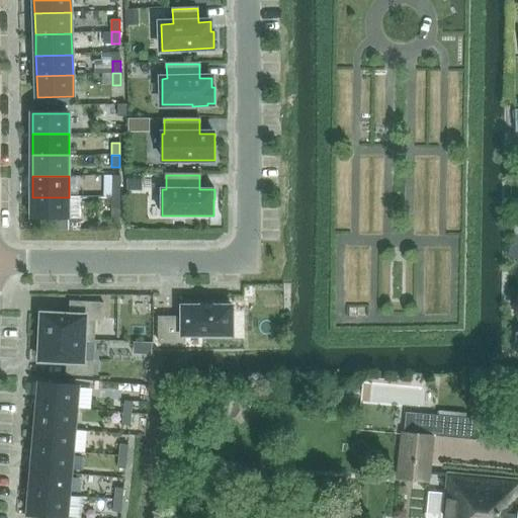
[(69,197),(32,197),(32,218),(69,218),(69,197)]
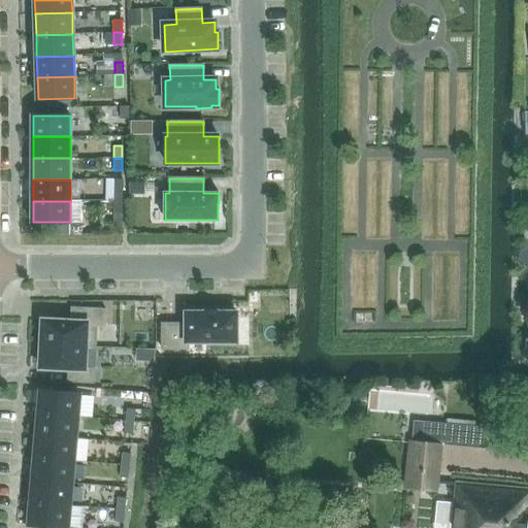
[(41,344),(96,347),(97,325),(105,325),(106,309),(72,307),(71,322),(43,321),(42,342),(41,344)]
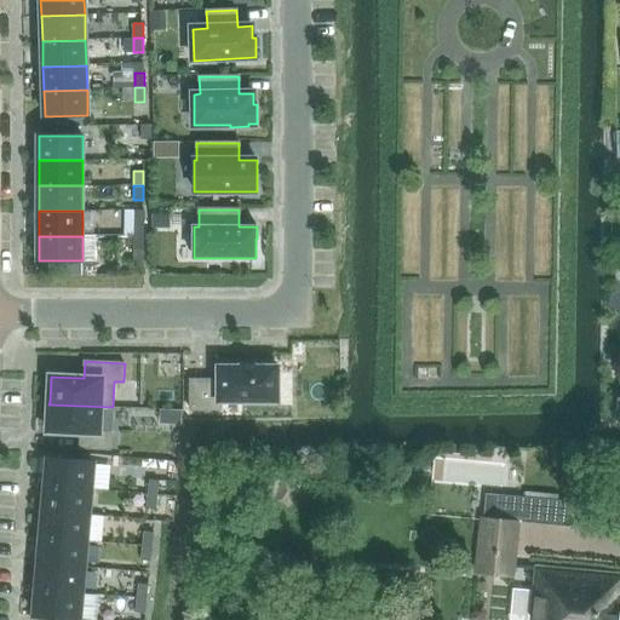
[(241,368),(222,368),(222,367),(219,367),(219,371),(219,380),(190,380),(190,411),(222,411),(222,401),(275,401),(277,401),(277,399),(277,369),(277,367),(275,367),(275,368),(256,368),(256,366),(241,366),(241,368)]
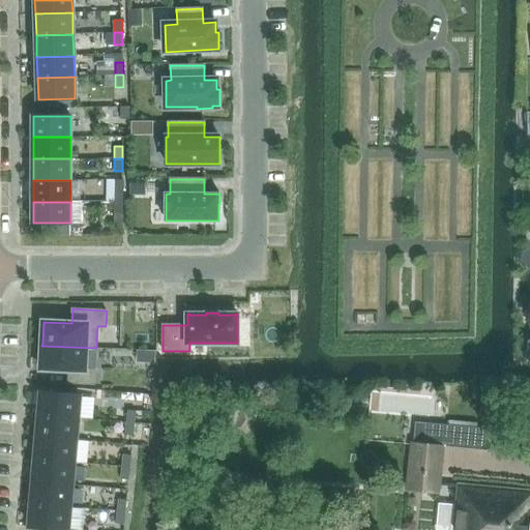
[(94,384),(96,348),(41,346),(41,347),(42,347),(41,369),(69,371),(68,383),(94,384)]
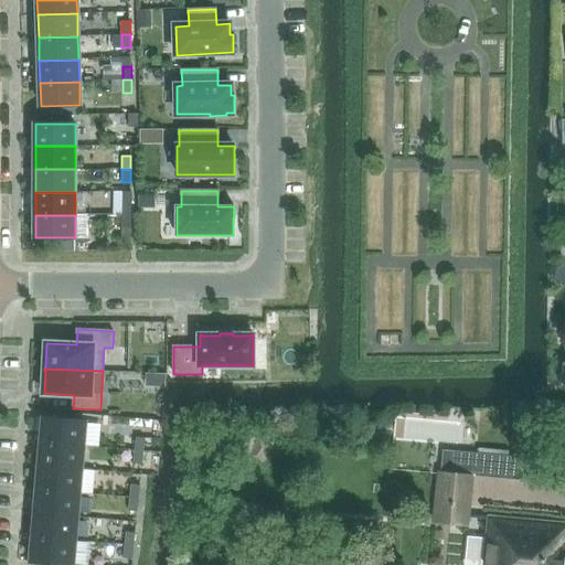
[(85,422),(44,417),(42,443),(83,446),(85,422)]
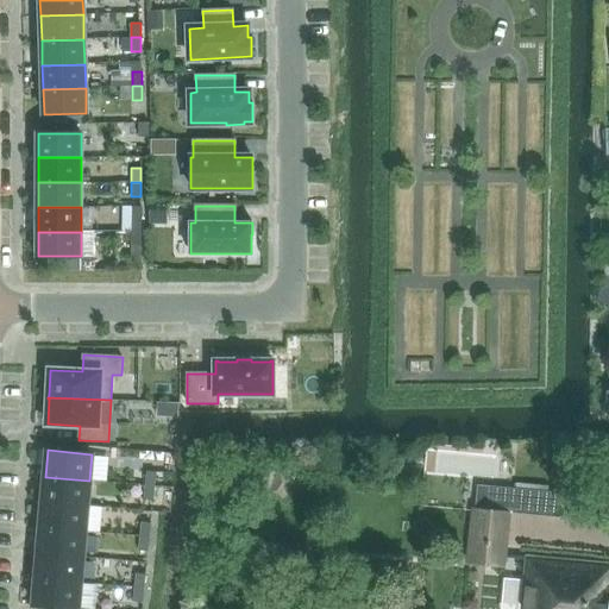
[(157,472),(148,471),(146,485),(155,487),(157,472)]
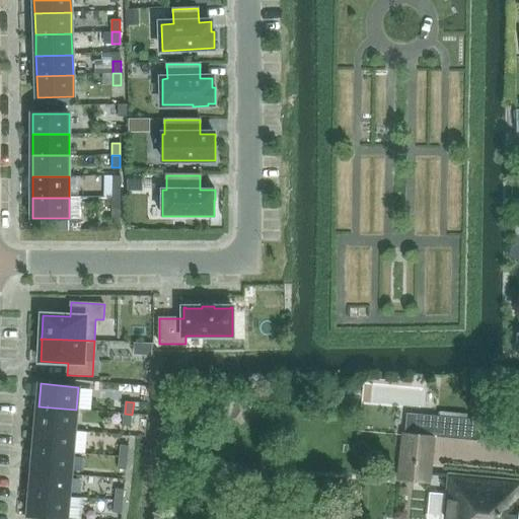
[(76,410),(39,406),(36,428),(75,431),(76,410)]
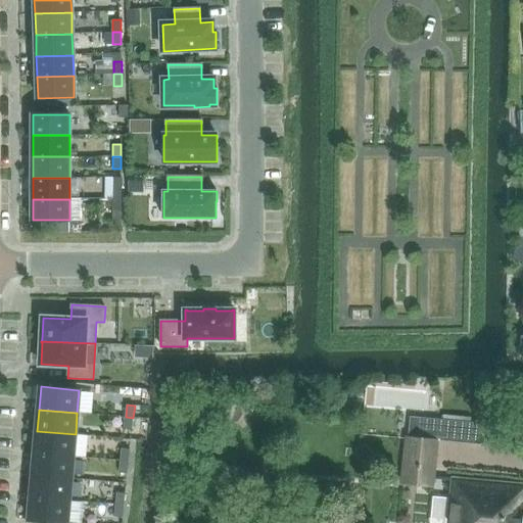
[(406,437),(401,484),(433,487),(437,440),(482,444),(484,424),(472,423),(472,418),(442,415),(442,420),(411,417),(409,437),(406,437)]
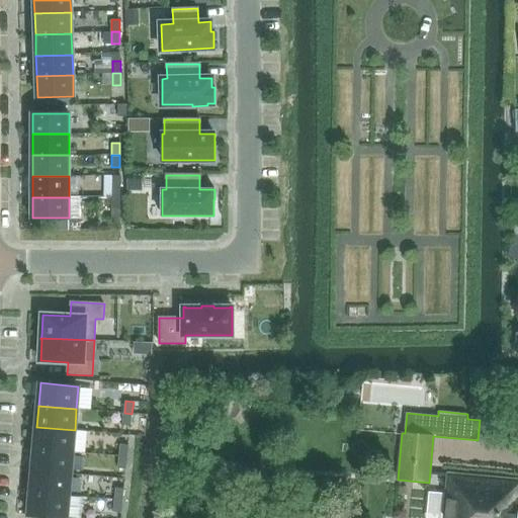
[(132,414),(124,413),(122,425),(131,426),(132,414)]
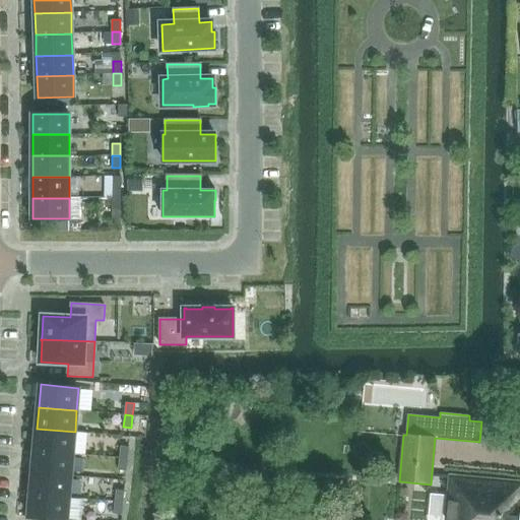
[(75,432),(37,429),(35,451),(73,454),(75,432)]
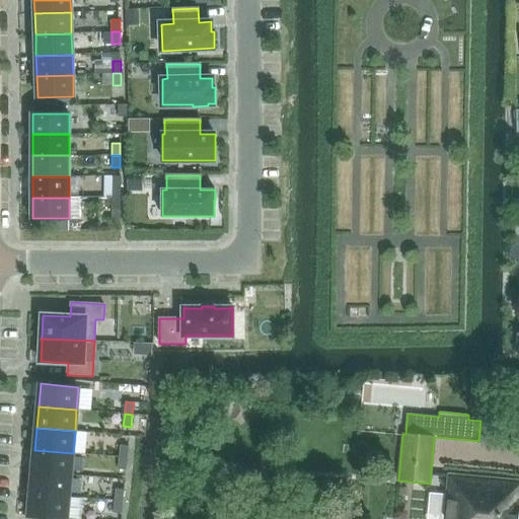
[(129,446),(121,445),(120,457),(128,458),(129,446)]
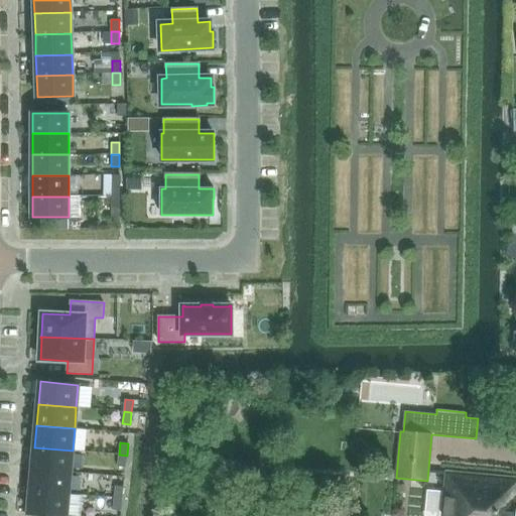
[(73,450),(34,447),(32,469),(71,473),(73,450)]
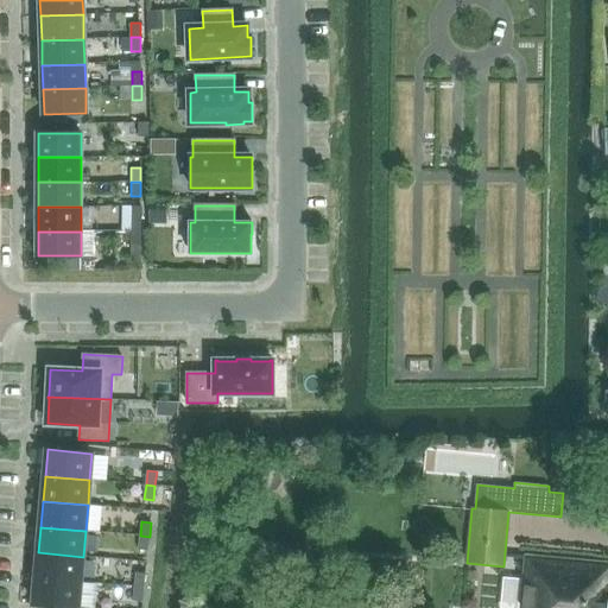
[(150,537),(140,536),(139,550),(147,551),(150,537)]
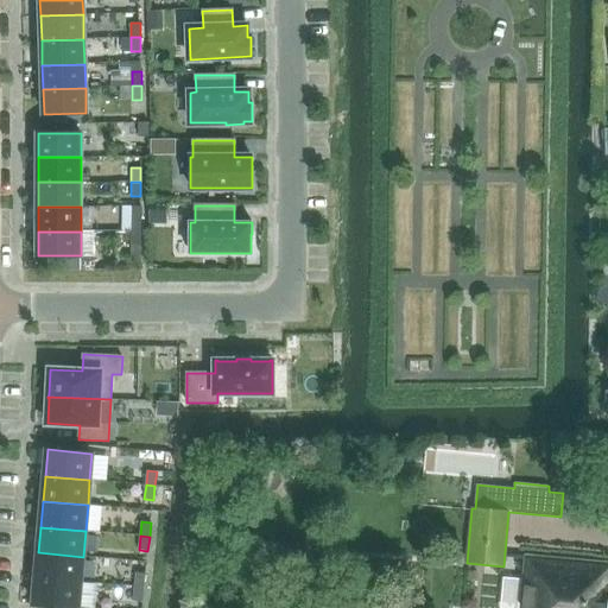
[(83,557),(38,552),(36,578),(81,582),(83,557)]
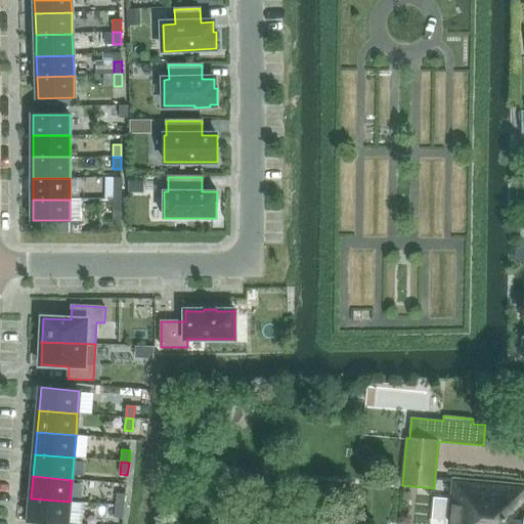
[(523,485),(453,479),(448,523),(522,523),(523,516),(523,485)]
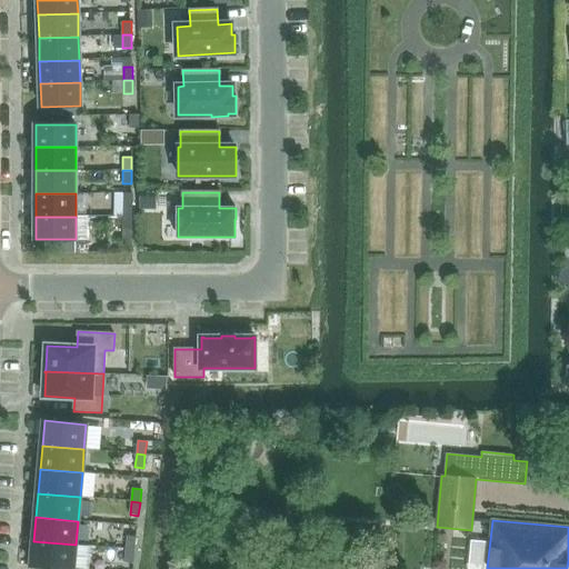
[(137,537),(128,536),(126,549),(135,550),(137,537)]
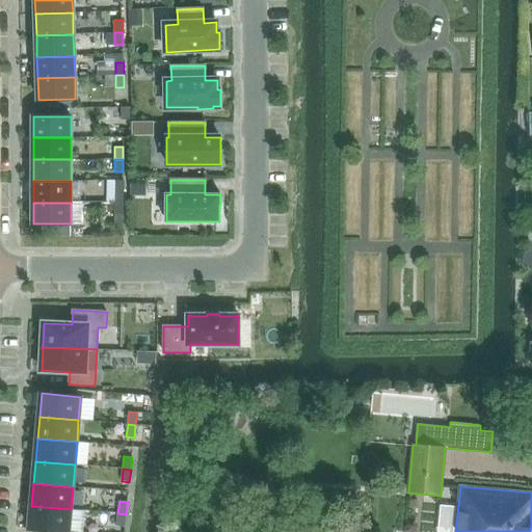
[(69,531),(71,509),(31,506),(29,529),(63,531),(69,531)]
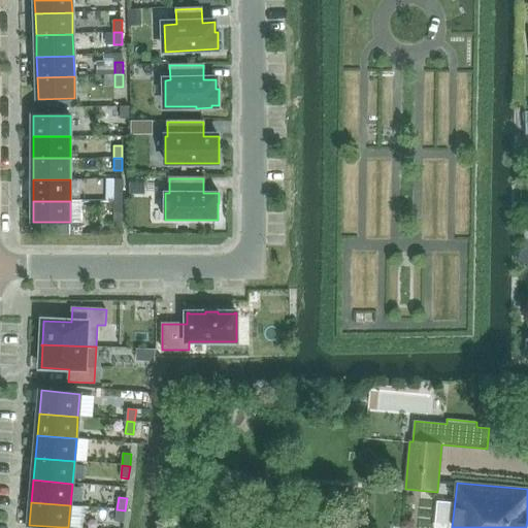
[(125,510),(117,509),(116,522),(124,523),(125,510)]
